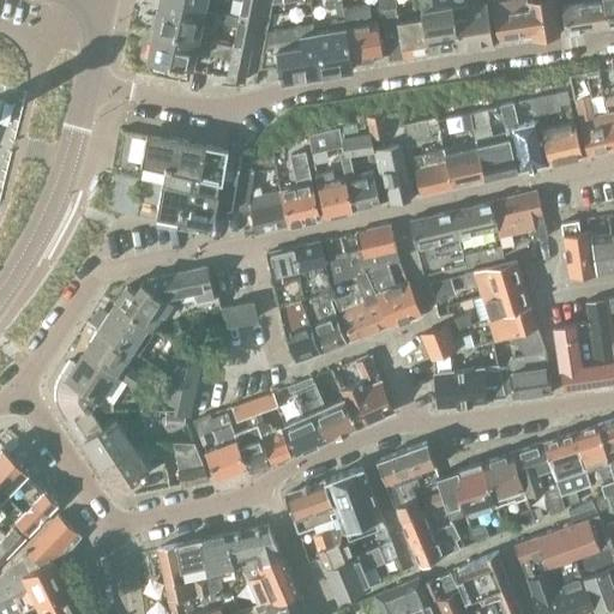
[(169,0),(160,0),(155,28),(196,36),(198,22),(212,25),(215,13),(200,10),(202,7),(169,0)]
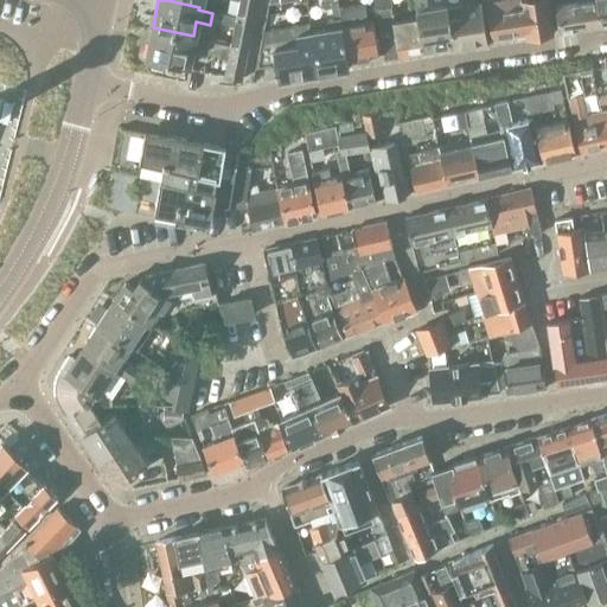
[(234,0),(238,1),(236,14),(254,18),(257,0),(234,0)]
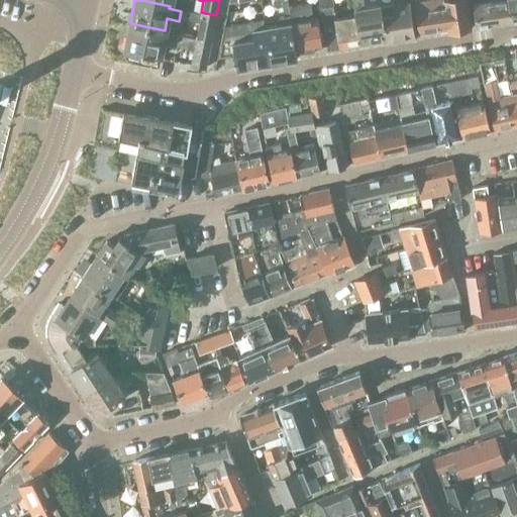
[(323,3),(322,0),(317,0),(325,49),(357,44),(352,15),(334,18),(332,6),(333,6),(332,1),(331,1),(323,3)]
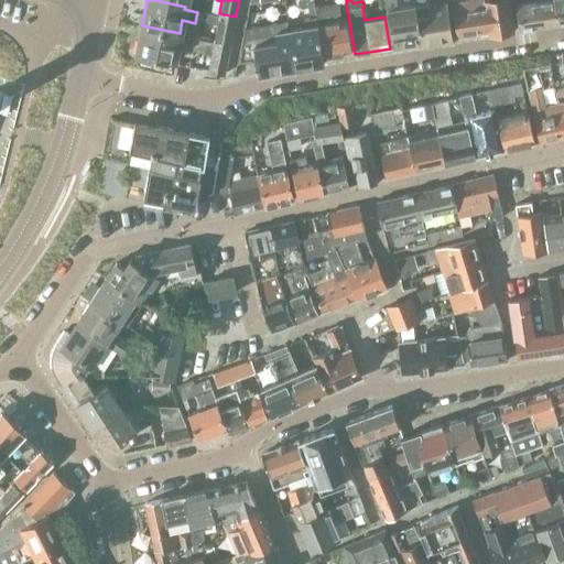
[(507,0),(495,0),(483,2),(481,0),(465,0),(451,2),(456,35),(487,31),(488,35),(512,32),(507,0)]
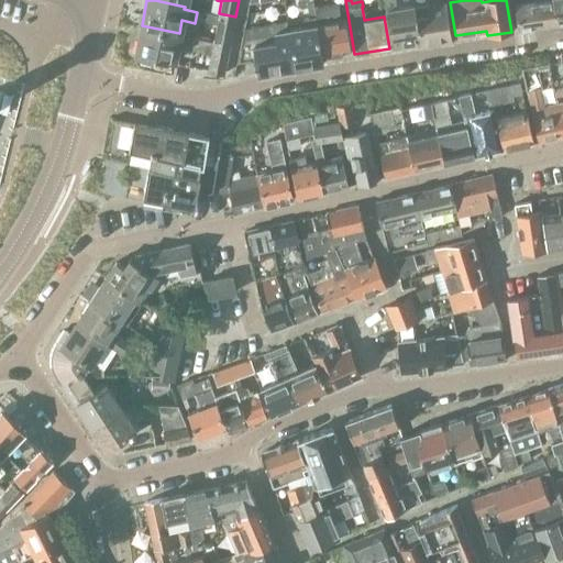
[(556,24),(551,0),(544,0),(514,6),(518,31),(556,24)]
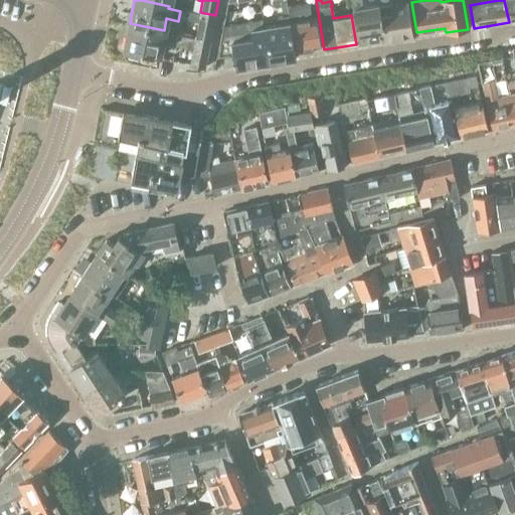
[(514,0),(504,0),(509,22),(514,20),(514,0)]
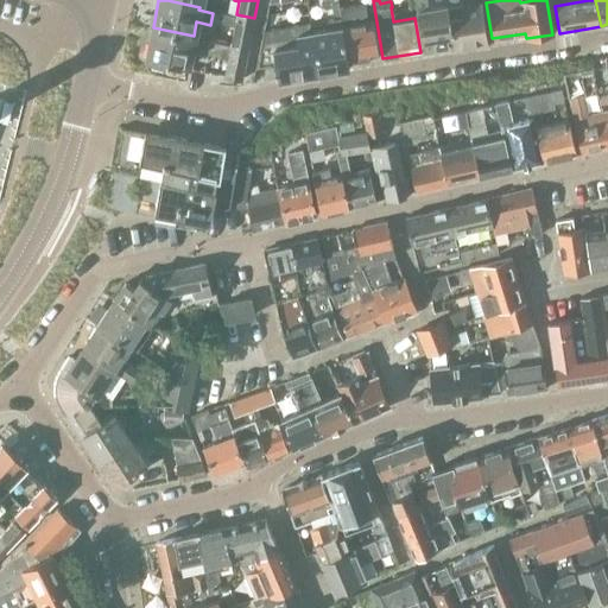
[(480,1),(447,7),(449,19),(441,20),(445,48),(451,48),(453,51),(487,46),(482,13),(480,1)]
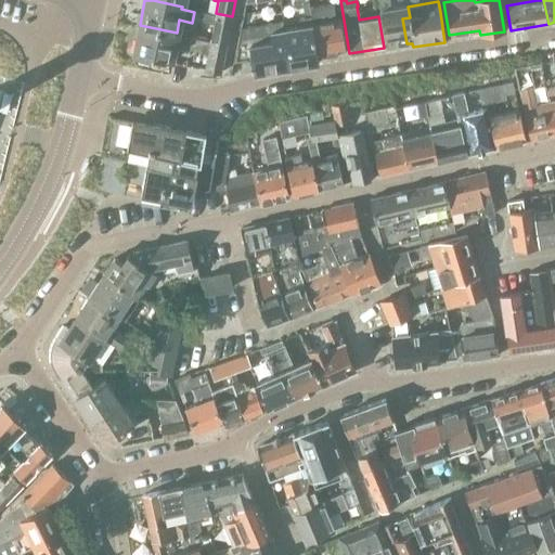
[(311,23),(311,24),(315,54),(343,50),(338,18),(335,18),(333,3),(309,8),(311,23)]
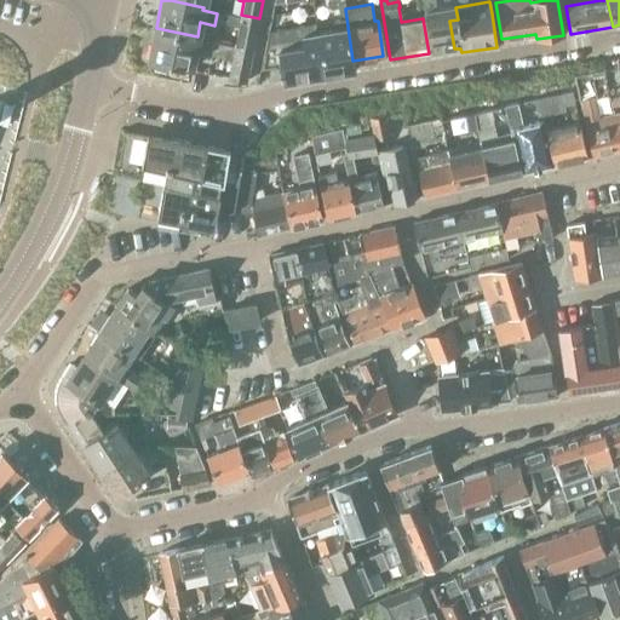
[(422,11),(423,18),(429,53),(454,49),(449,21),(458,19),(455,7),(455,5),(422,11)]
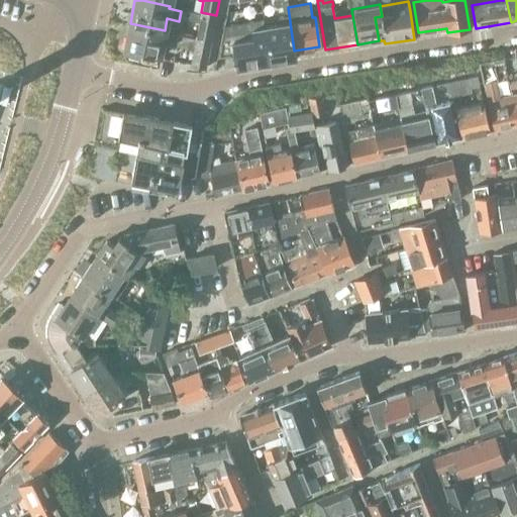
[(201,12),(195,37),(211,40),(216,15),(201,12)]
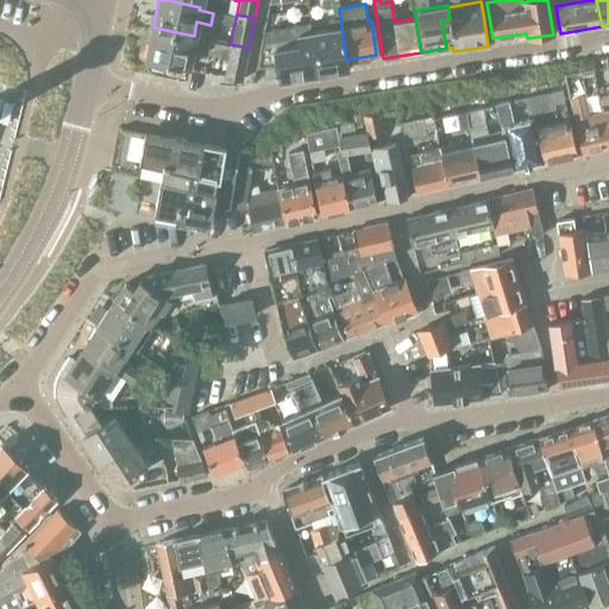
[(319,74),(312,31),(296,33),(294,24),(263,30),(255,68),(269,66),(276,67),(277,80),(319,74)]
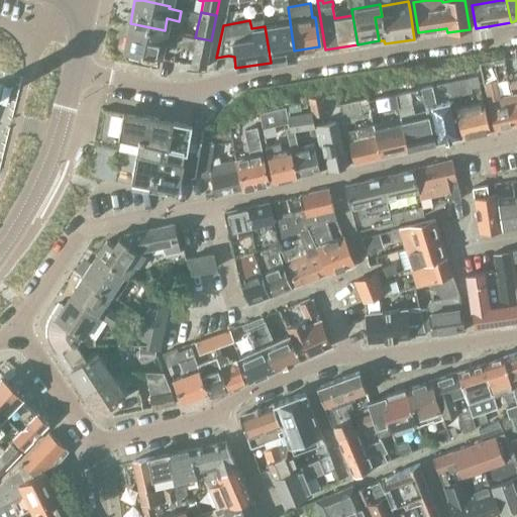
[(290,22),(265,26),(271,63),(296,59),(294,50),(290,22)]
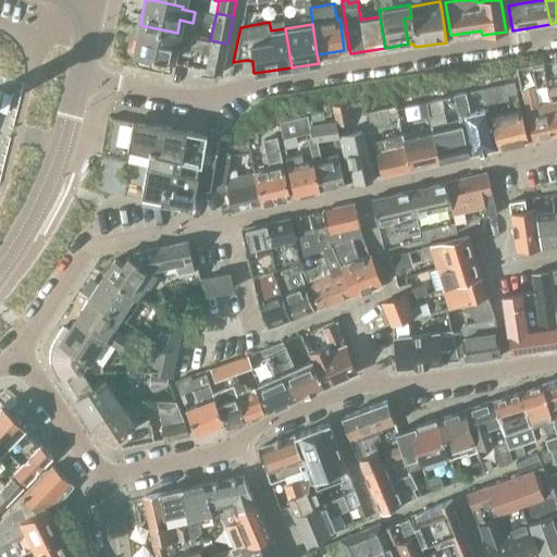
[(177,33),(140,25),(134,54),(160,60),(160,58),(171,60),(177,33)]
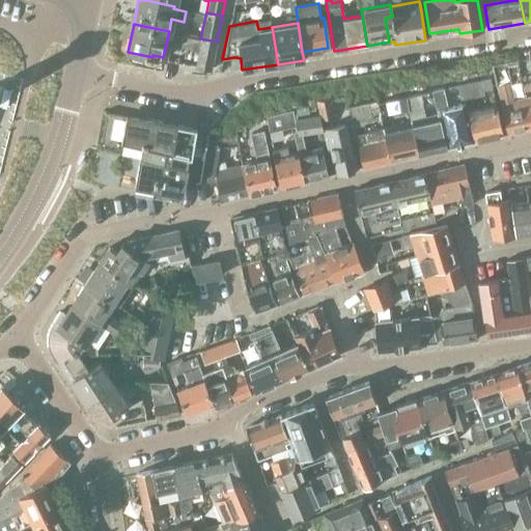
[(217,42),(200,38),(200,40),(182,36),(179,48),(199,52),(196,68),(211,71),(217,42)]
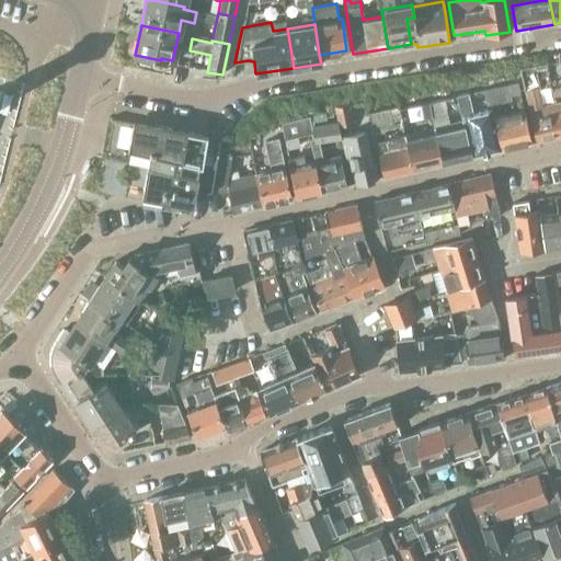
[(519,70),(524,91),(538,88),(540,87),(536,72),(535,67),(535,66),(519,70)]
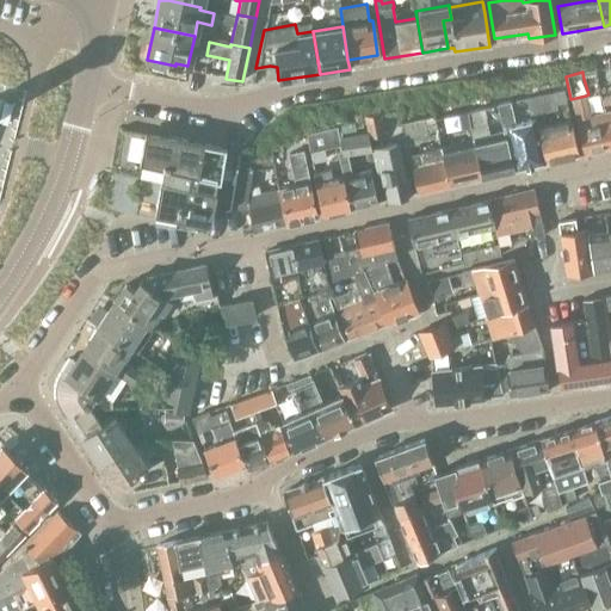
[(534,115),(535,119),(544,164),(578,155),(569,121),(548,125),(544,112),(556,110),(555,104),(566,103),(563,91),(530,98),(534,115)]
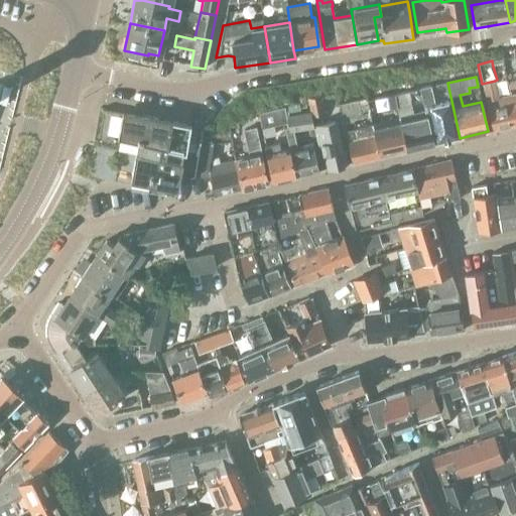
[(515,84),(514,78),(507,80),(509,90),(515,88),(515,84)]
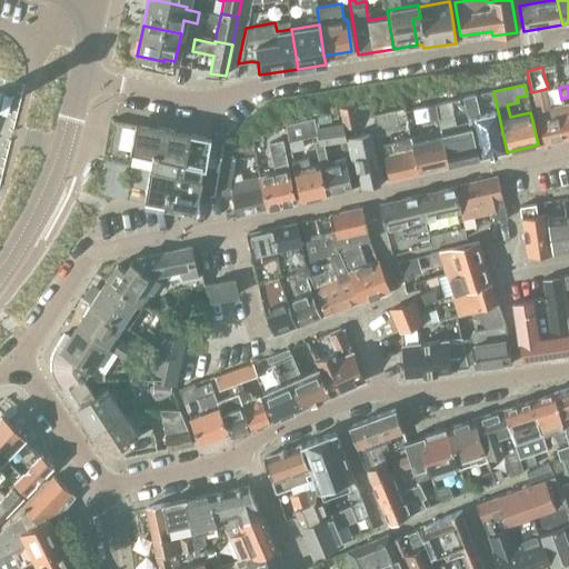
[(546,89),(531,92),(537,112),(550,109),(546,89)]
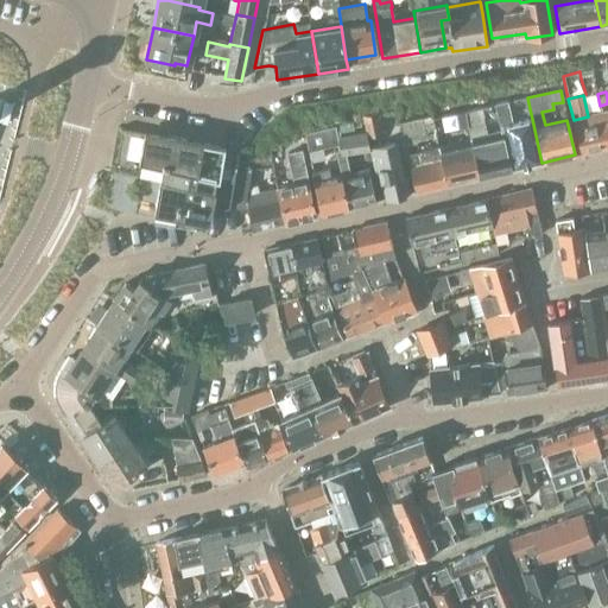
[(496,105),(502,132),(511,170),(542,163),(532,119),(512,124),(507,102),(496,105)]
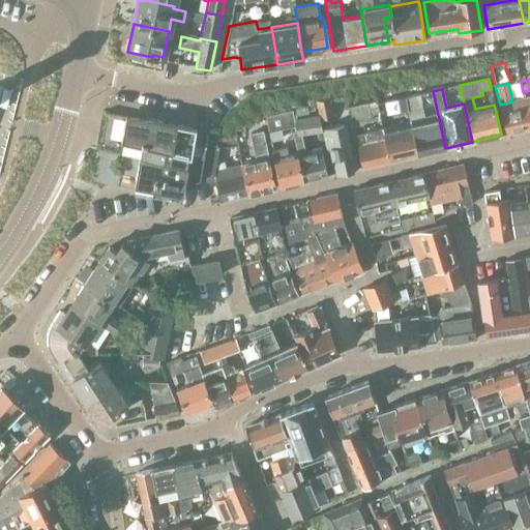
[(320,116),(321,118),(334,115),(330,98),(317,101),(320,116)]
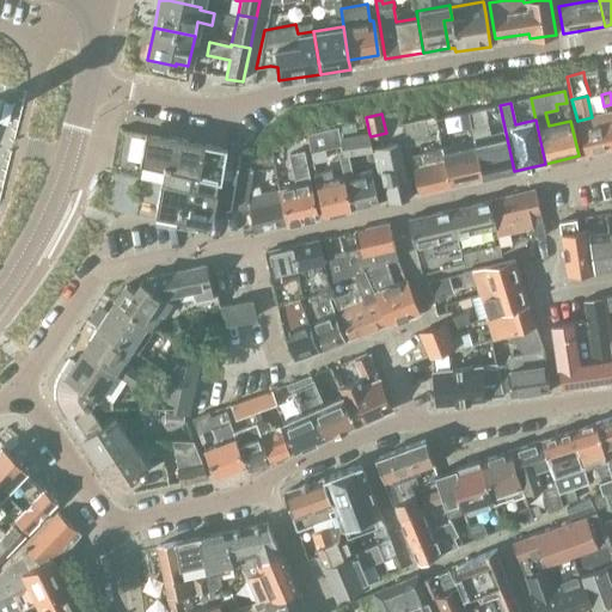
[(467,114),(459,116),(461,129),(471,128),(467,114)]
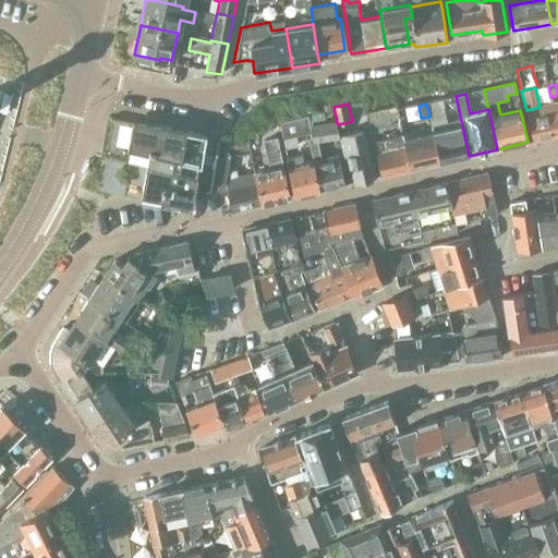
[(557,135),(550,105),(540,107),(526,110),(525,111),(532,141),(557,135)]
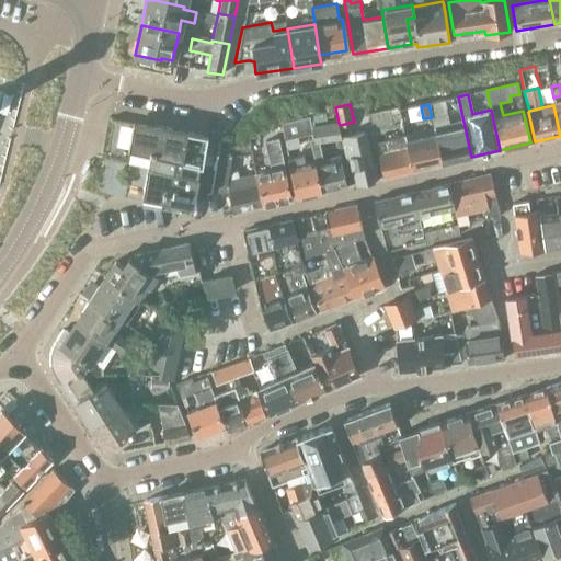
[(368,114),(373,134),(393,129),(391,122),(400,119),(397,107),(368,114)]
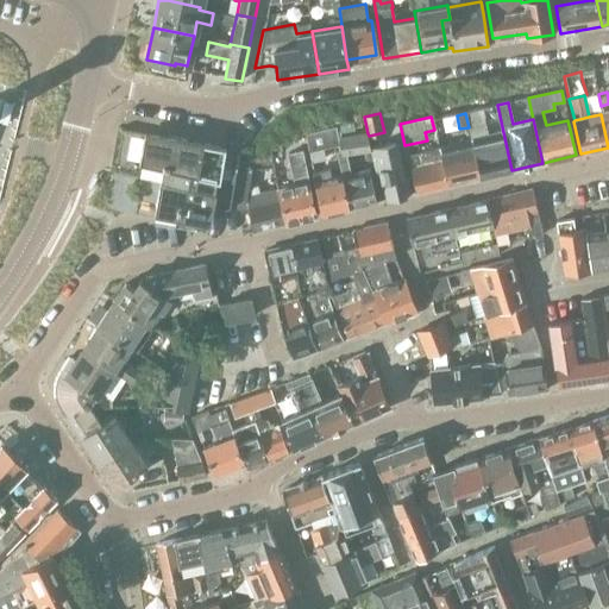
[(311,164),(338,158),(337,150),(340,149),(336,130),(305,136),(311,164)]
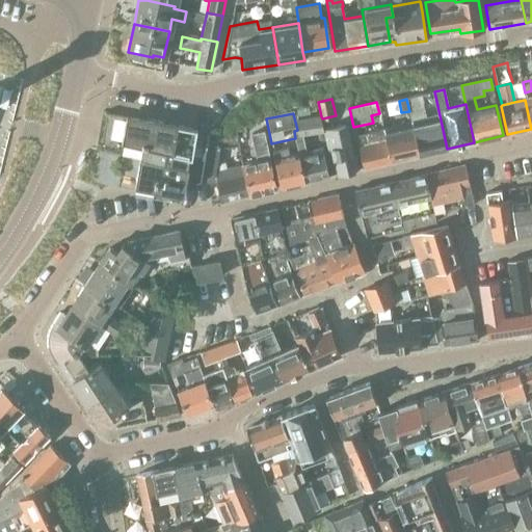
[(440,115),(411,122),(419,155),(447,149),(440,115)]
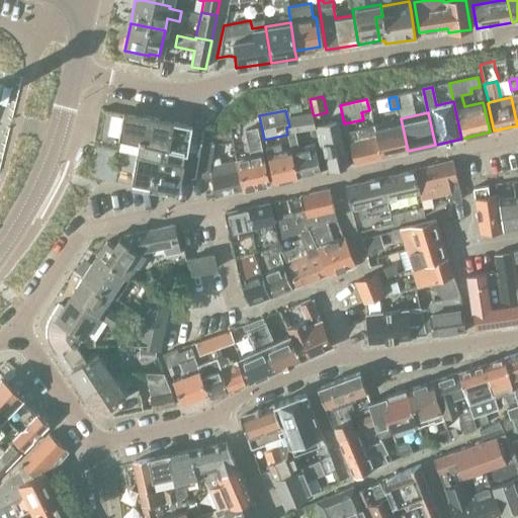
[(287,135),(290,148),(297,176),(320,171),(314,144),(297,147),(294,130),(316,126),(314,115),(313,113),(289,117),(289,126),(286,127),(287,135)]
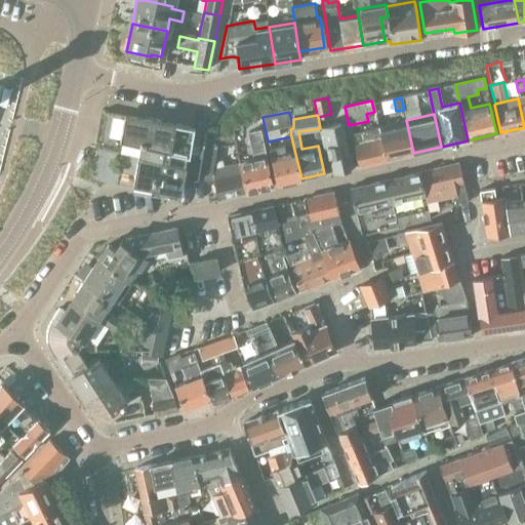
[(142,145),(139,158),(163,162),(165,148),(189,152),(193,128),(127,117),(122,140),(142,145)]
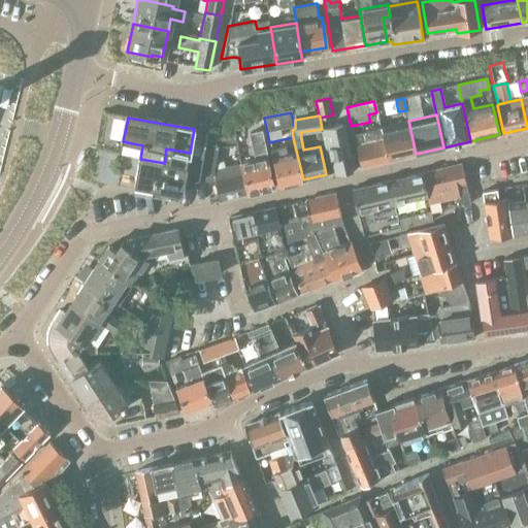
[(408,121),(382,127),(389,160),(416,154),(408,121)]
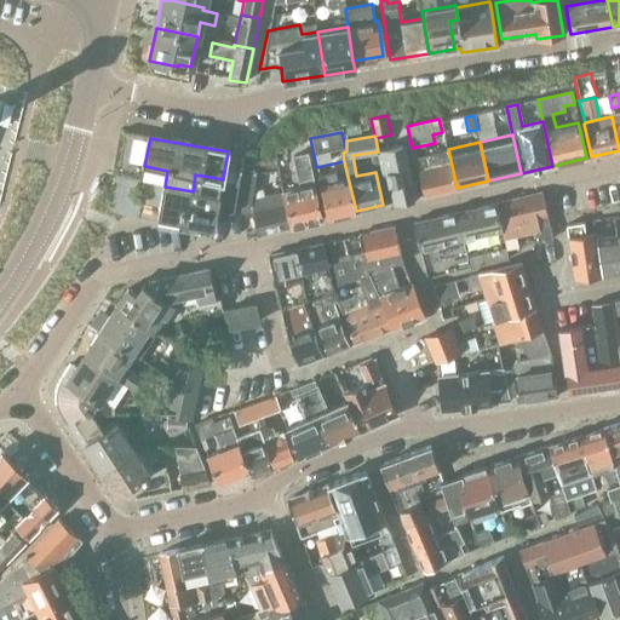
[(388,174),(394,202),(417,197),(405,144),(378,150),(384,176),(388,174)]
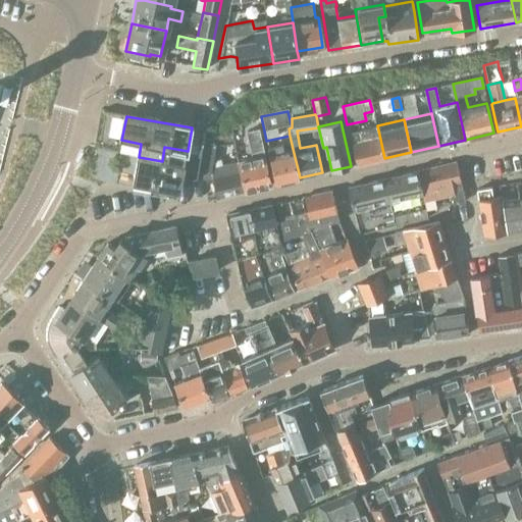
[(384,158),(377,125),(351,132),(358,164),(384,158)]
